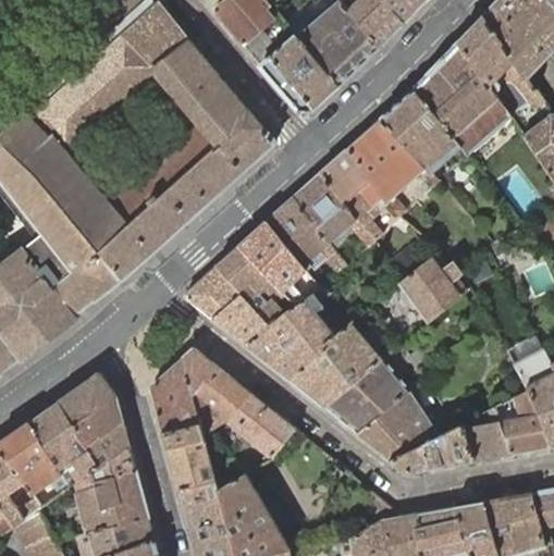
[(139,0),(121,16),(21,110),(31,119),(157,4),(154,2),(150,0),(139,0)]
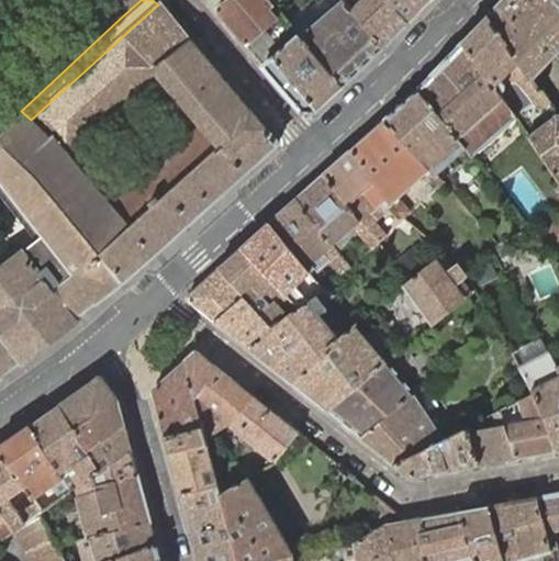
[(280,15),(267,0),(226,0),(214,10),(231,30),(244,45),(280,15)]
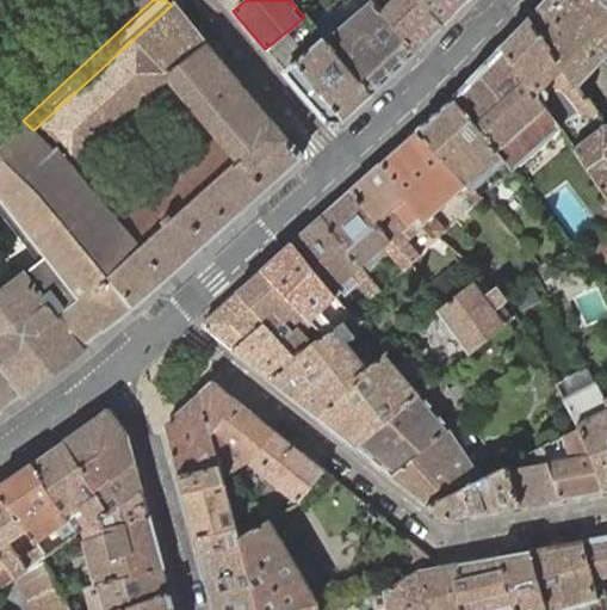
[(414,50),(441,24),(417,0),(390,0),(379,11),(414,50)]
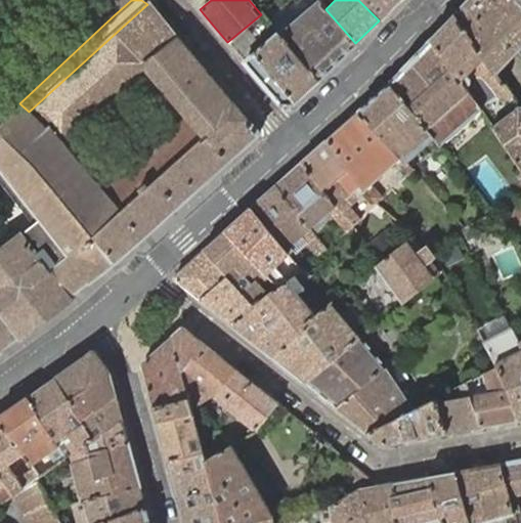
[(358,0),(379,20),(398,0),(358,0)]
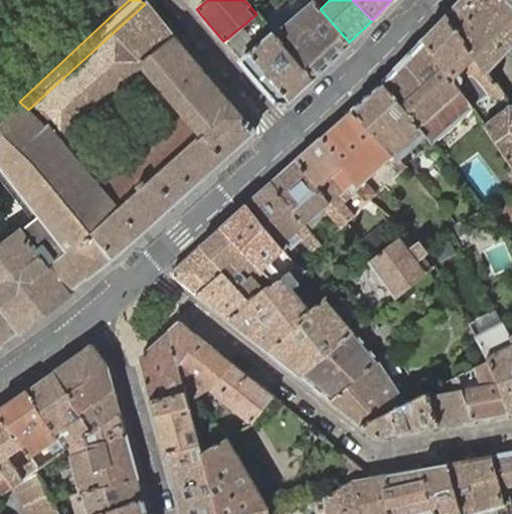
[(511,0),(459,0),(445,15),(475,56),(485,71),(507,48),(511,52),(511,51),(511,0)]
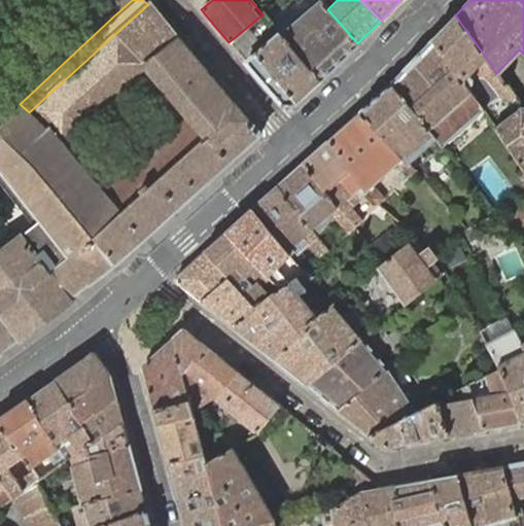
[(319,80),(357,43),(327,9),(319,1),(294,22),(280,34),(319,80)]
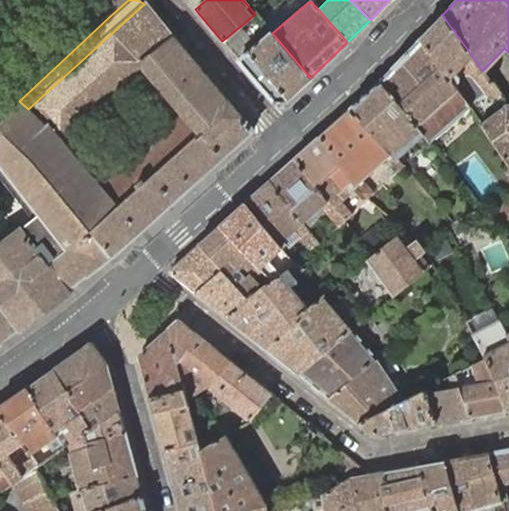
[(111,257),(137,233),(219,160),(252,130),(172,37),(144,4),(28,109),(19,101),(19,100),(6,114),(3,116),(0,119),(0,132),(1,133),(30,162),(111,257)]
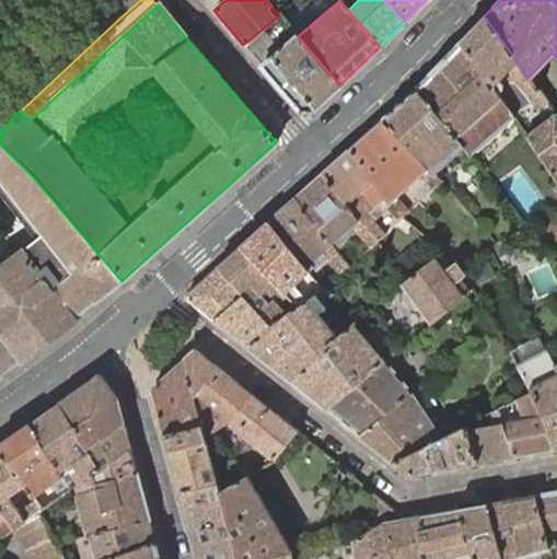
[(325,97),(339,85),(298,36),(296,35),(289,26),(279,15),(243,45),(260,66),(300,111),(299,112),(311,112),(311,111),(325,97)]
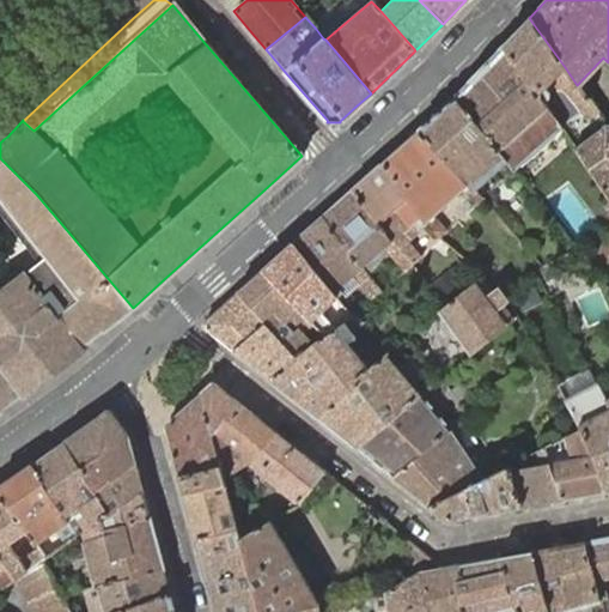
[(529,18),(503,46),(541,103),(547,97),(548,92),(544,88),(548,85),(552,89),(560,91),(573,105),(584,121),(596,113),(577,85),(565,67),(529,18)]
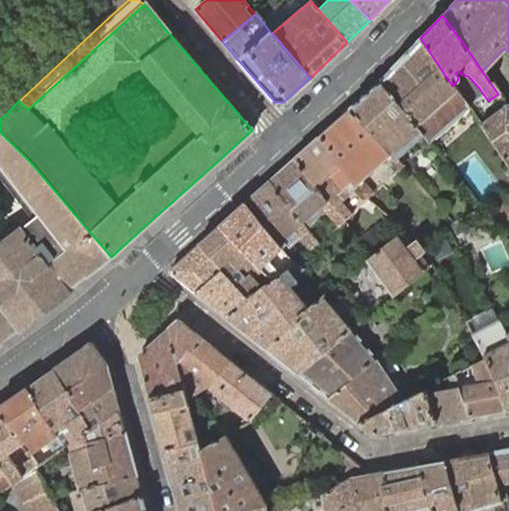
[(423,135),(429,142),(447,126),(457,118),(468,108),(452,86),(420,38),(378,83),(418,129),(423,135)]
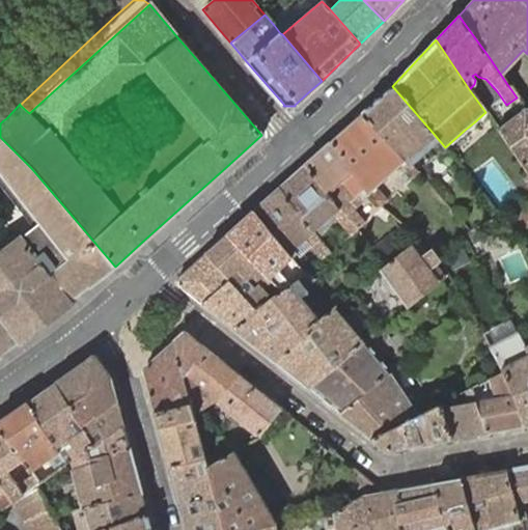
[(392,86),(361,112),(404,160),(404,161),(410,166),(415,161),(411,155),(427,140),(433,145),(439,140),(434,134),(392,86)]
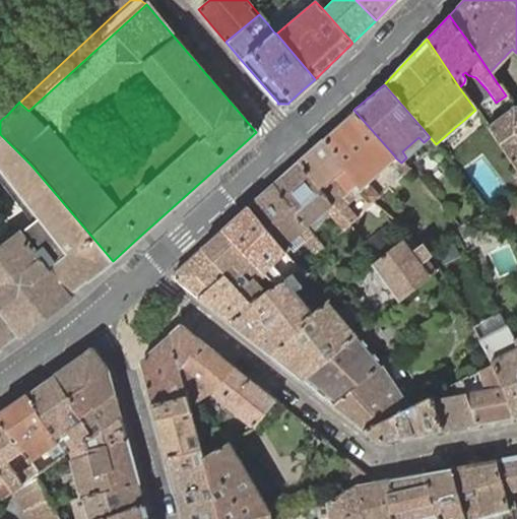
[(504,106),(508,111),(514,107),(510,101),(504,106)]
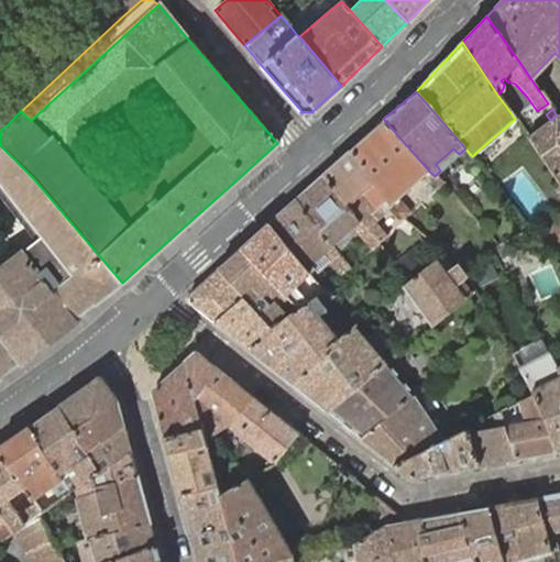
[(559,116),(557,116),(550,120),(527,136),(559,186),(559,116)]
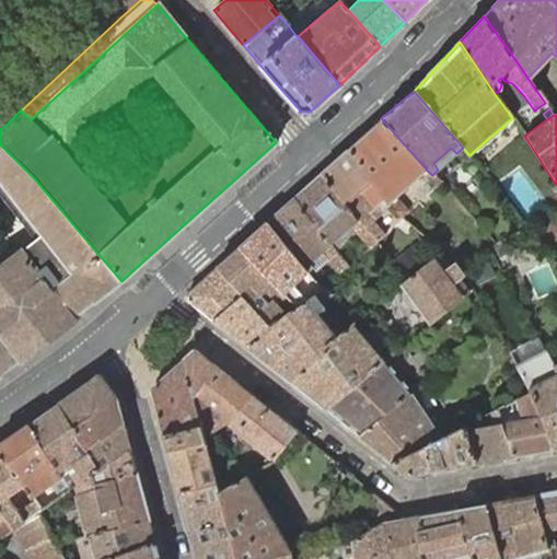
[(432,187),(438,182),(432,175),(426,170),(426,169),(381,118),(347,150),(387,204),(398,219),(405,212),(393,198),(419,173),(432,187)]
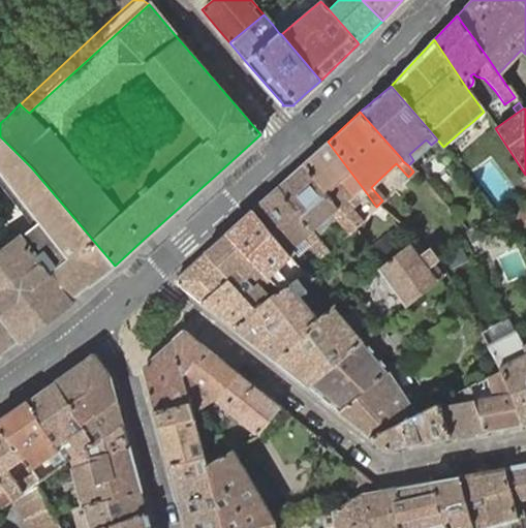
[(472,122),(462,130),(469,138),(478,130),(472,122)]
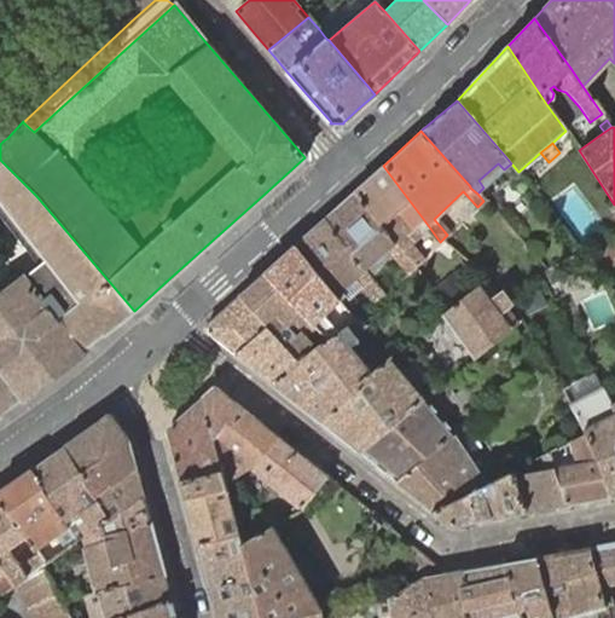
[(0,368),(24,399),(83,352),(81,350),(103,334),(104,335),(134,311),(36,196),(1,161),(0,160),(0,201),(46,259),(38,266),(24,276),(23,273),(5,288),(0,292),(0,368)]
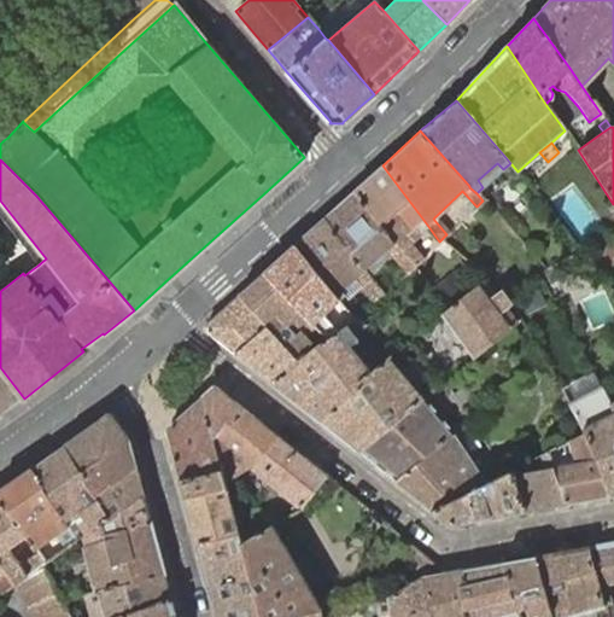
[(382,166),(354,191),(396,246),(398,250),(414,268),(422,261),(407,243),(427,225),(382,166)]
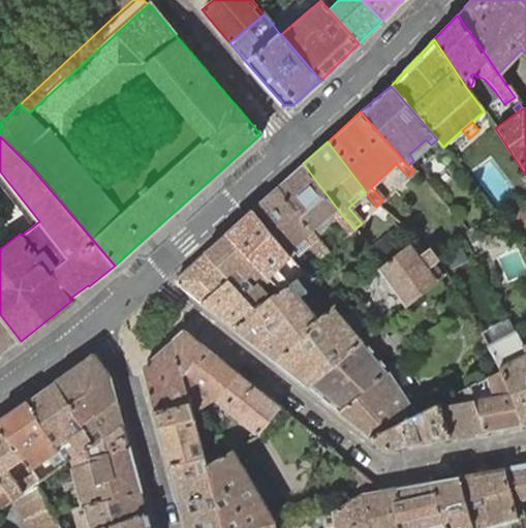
[(303,163),(277,186),(311,230),(330,214),(347,236),(353,230),(354,229),(341,214),(339,211),(303,163)]
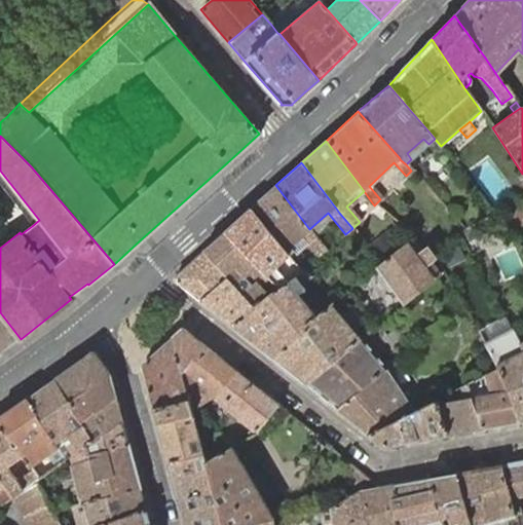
[(275,185),(250,209),(284,252),(300,237),(305,242),(316,257),(326,250),(309,229),(275,185)]
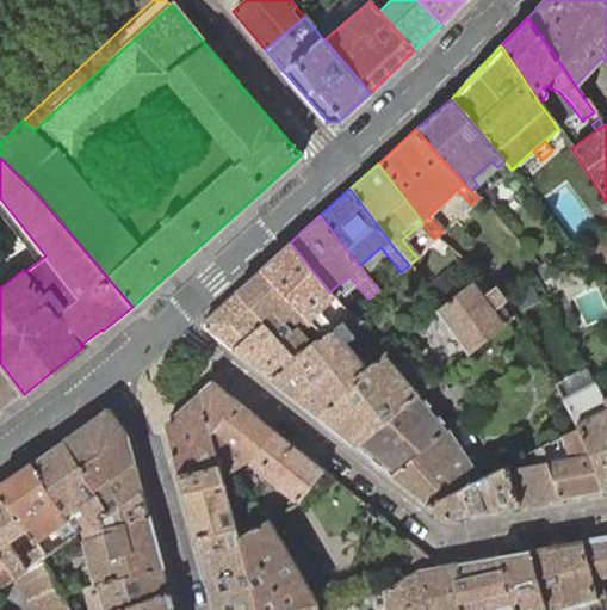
[(606,233),(586,244),(593,260),(606,253),(606,233)]
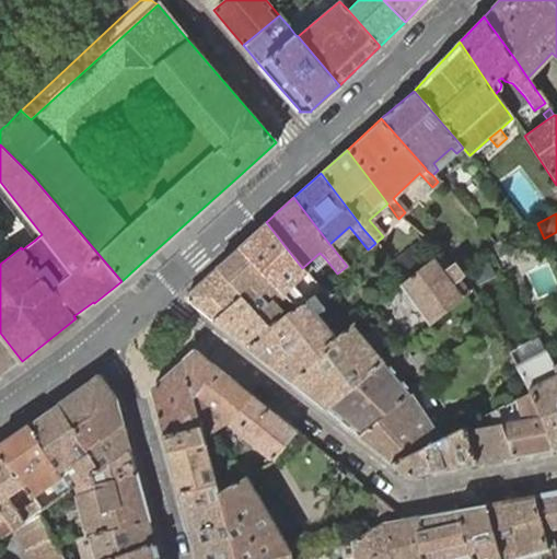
[(266,222),(239,246),(281,293),(282,293),(294,309),(304,300),(291,286),(305,271),(302,268),(266,222)]
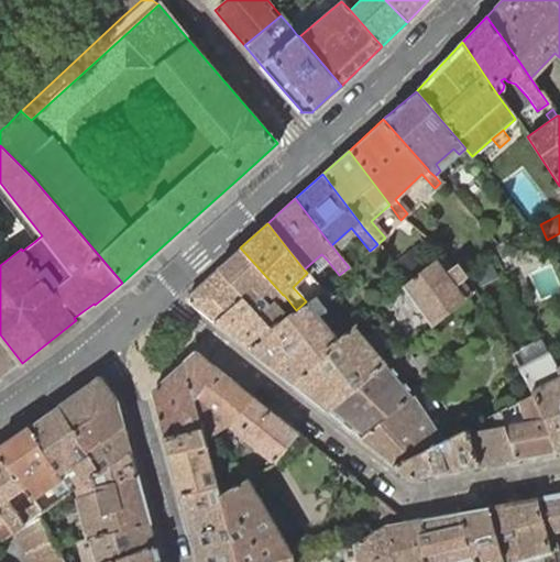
[(217,268),(242,296),(272,329),(286,317),(273,304),(283,295),(240,248),(217,268)]
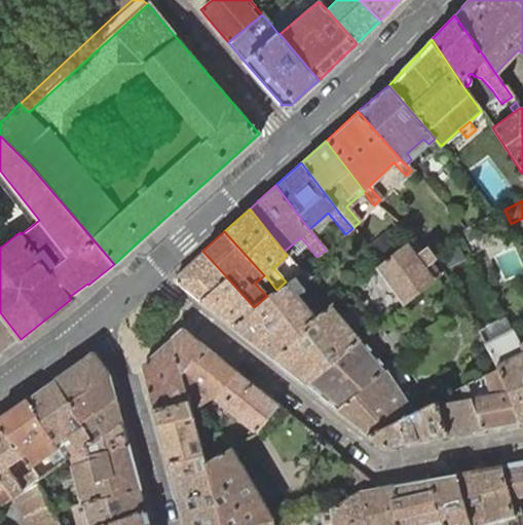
[(389,235),(370,252),(379,264),(401,248),(389,235)]
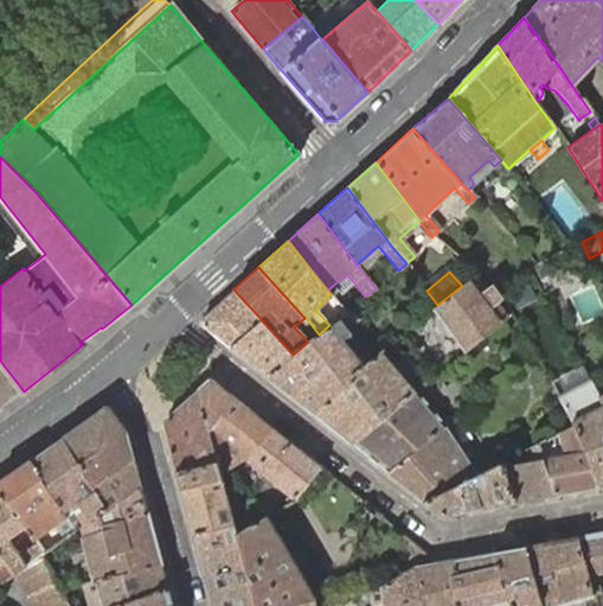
[(346,274),(327,291),(331,294),(333,298),(352,280),(346,274)]
